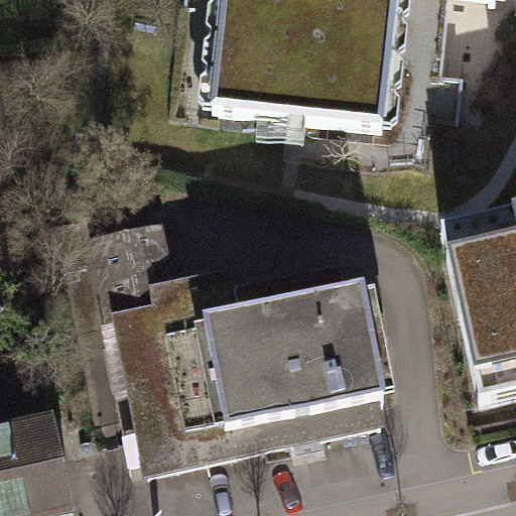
[(225,0),(213,117),(383,136),(398,0),(437,0),(496,7),(496,0),(225,0)]
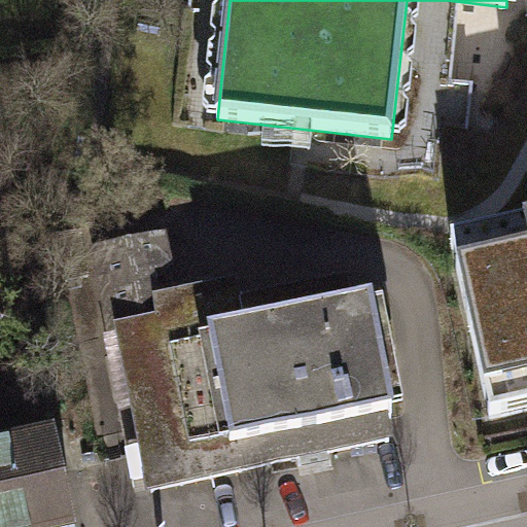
[(526,225),(451,242),(490,421),(526,412),(526,225)]
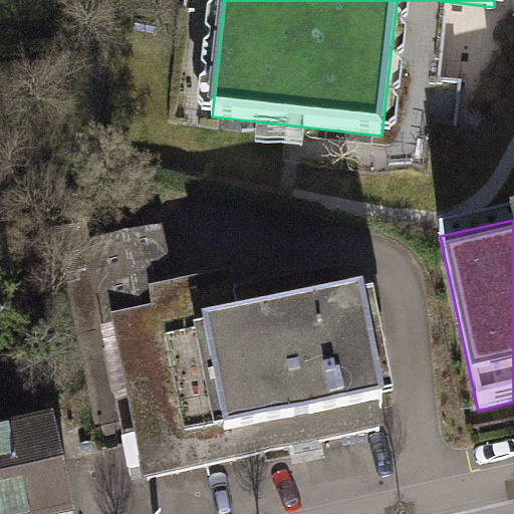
[(175,315),(172,297),(165,263),(156,265),(150,237),(93,248),(109,327),(113,327),(175,315)]
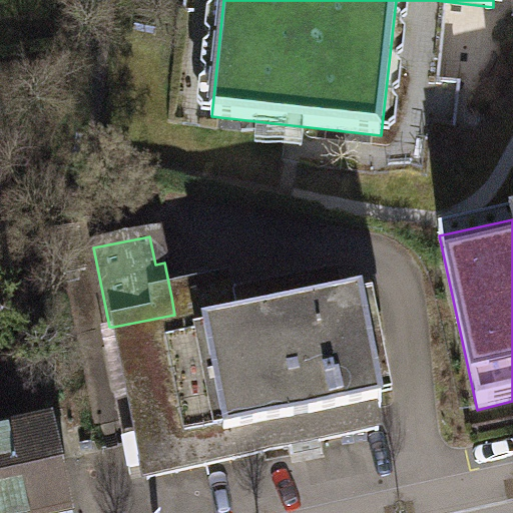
[(174,315),(113,327),(144,474),(146,474),(148,481),(263,455),(380,432),(376,409),(382,408),(360,300),(341,304),(336,281),(232,302),(228,284),(171,297),(174,315)]
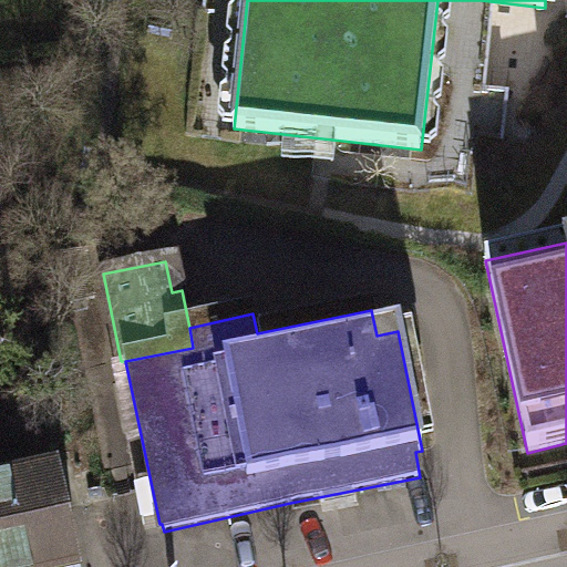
[(78,566),(58,475),(0,487),(0,566),(78,566)]
